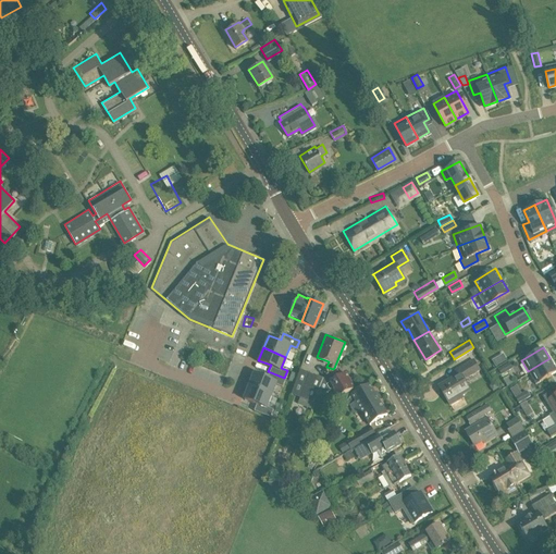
[(455,367),(458,372),(439,384),(449,403),(462,395),(461,392),(469,388),(462,378),(479,368),(472,357),(455,367)]
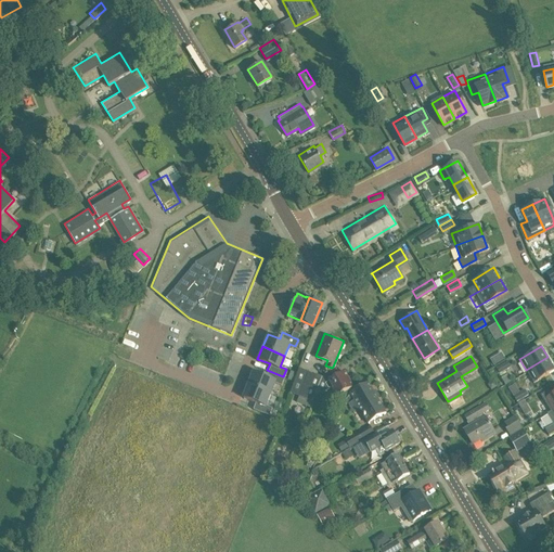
[(548,357),(526,370),(532,381),(553,368),(548,357)]
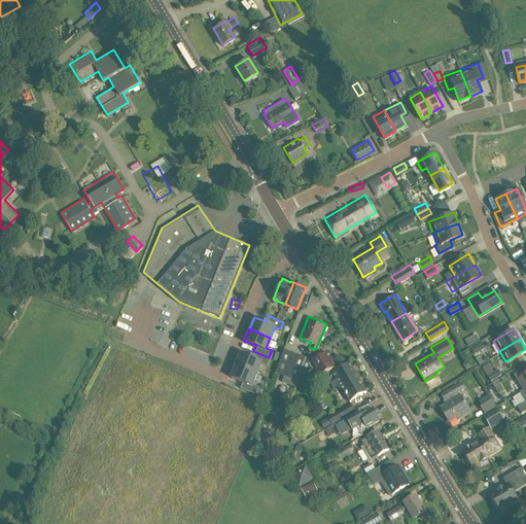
[(470,347),(474,352),(484,346),(481,341),(470,347)]
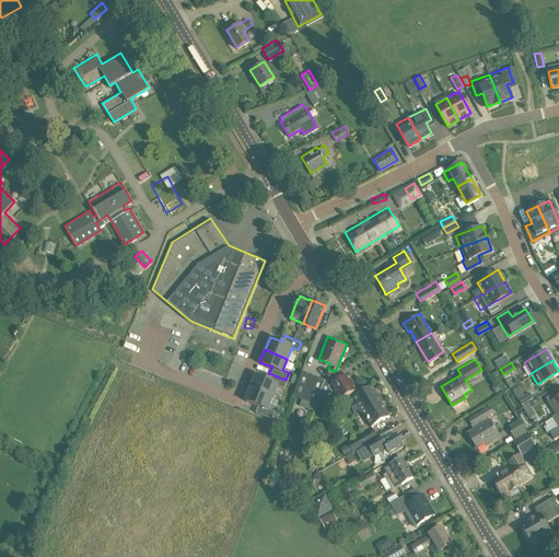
[(314,403),(317,392),(323,379),(302,370),(301,370),(295,383),(292,394),(301,397),(299,403),(311,408),(314,403)]
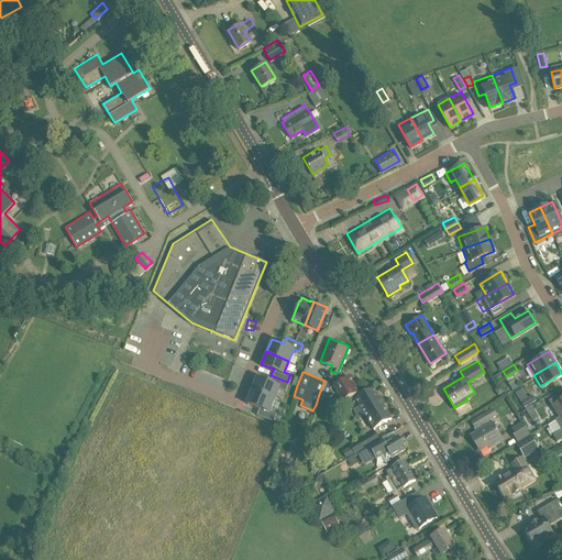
[(294,374),(290,382),(297,385),(300,376),(294,374)]
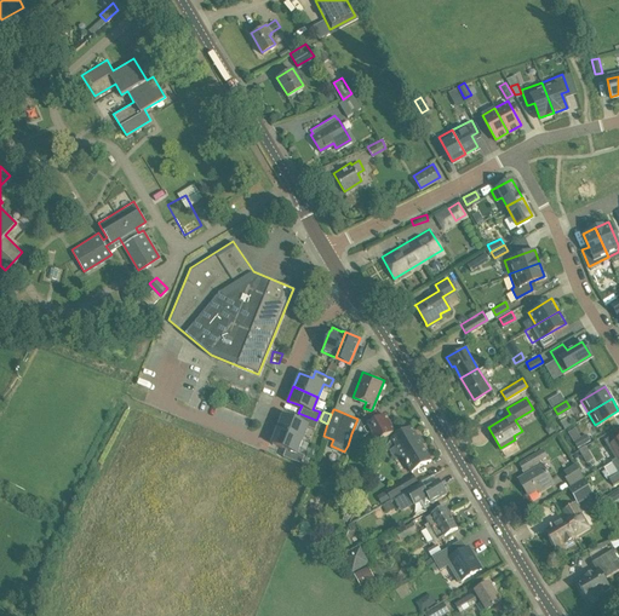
[(314,427),(316,420),(298,413),(296,419),(282,414),(276,427),(302,437),(307,425),(314,427)]
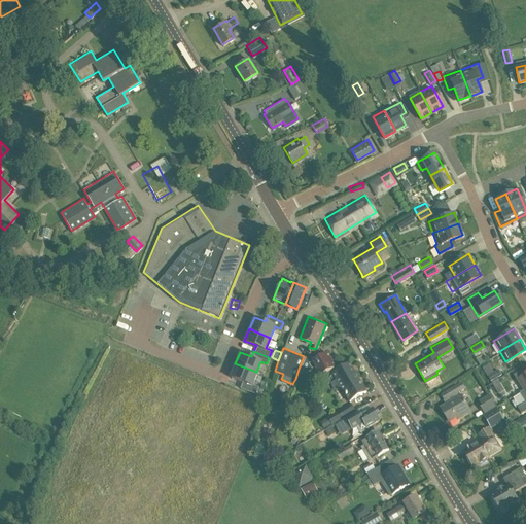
[(326,351),(312,359),(304,356),(299,369),(307,372),(307,370),(315,365),(320,374),(338,364),(335,360),(332,361),(326,351)]
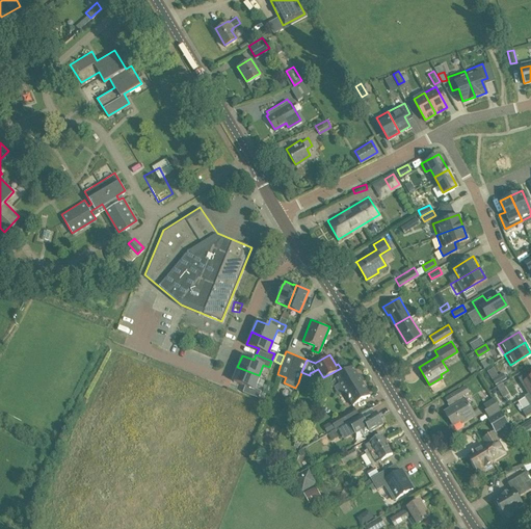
[(369,393),(352,365),(336,375),(352,403),(369,393)]
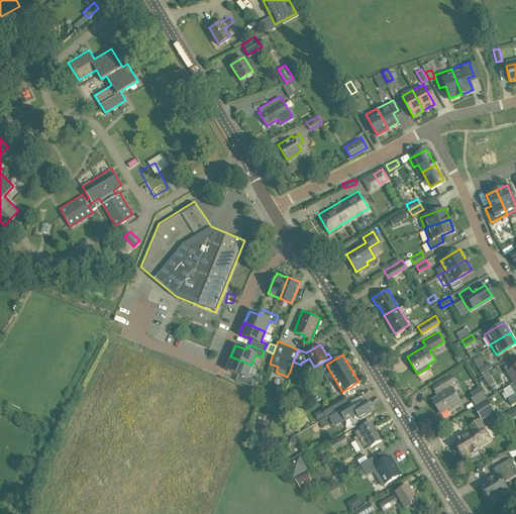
[(251,365),(230,356),(226,369),(237,373),(235,379),(250,385),(252,378),(246,376),(251,365)]
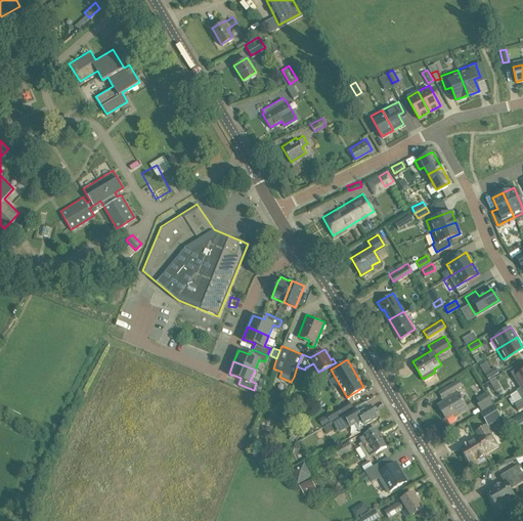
[(509,371),(519,386),(522,383),(522,368),(522,370),(520,364),(509,371)]
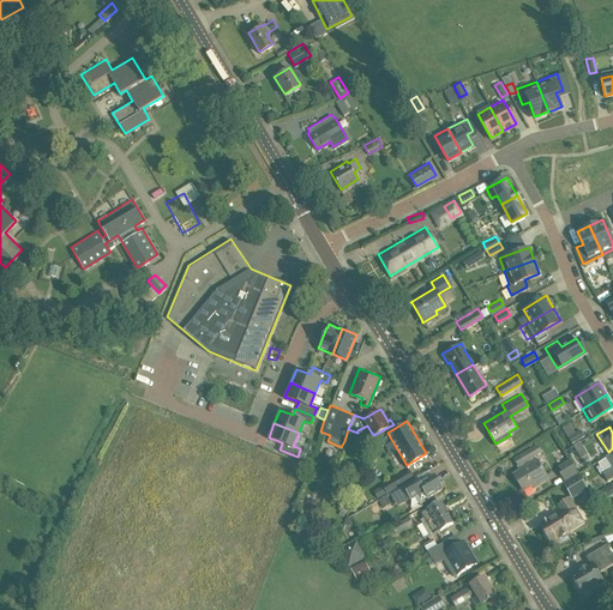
[(568,435),(571,441),(583,434),(580,428),(568,435)]
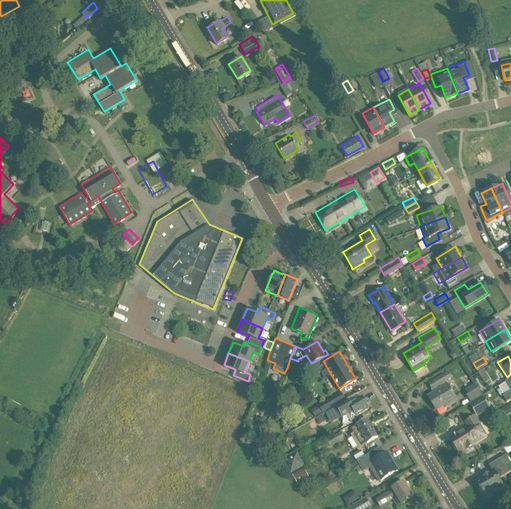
[(434,390),(427,394),(435,408),(442,404),(443,405),(456,397),(445,379),(451,375),(448,370),(428,381),(431,387),(432,387),(434,390)]
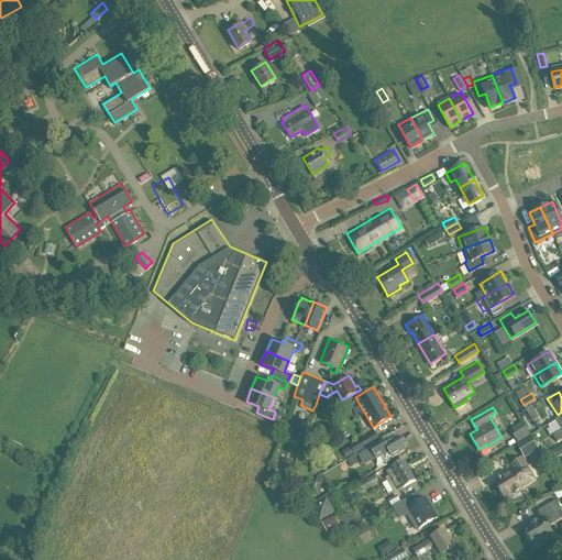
[(511,434),(516,440),(529,432),(521,419),(510,426),(514,432),(511,434)]
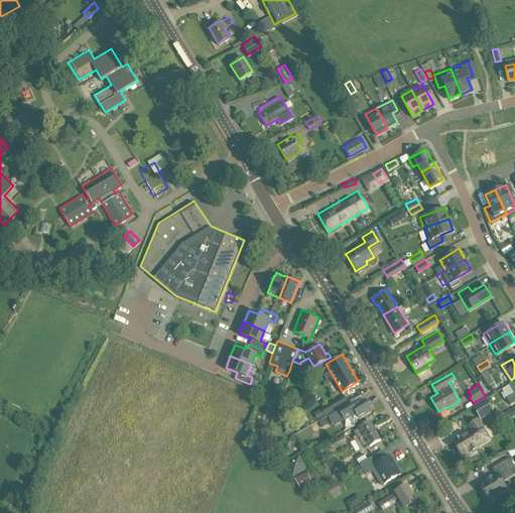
[(347,400),(343,393),(320,407),(324,413),(347,400)]
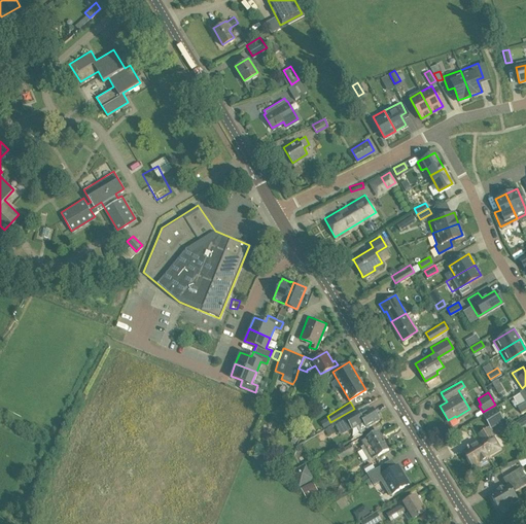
[(275,403),(266,412),(277,421),(285,412),(275,403)]
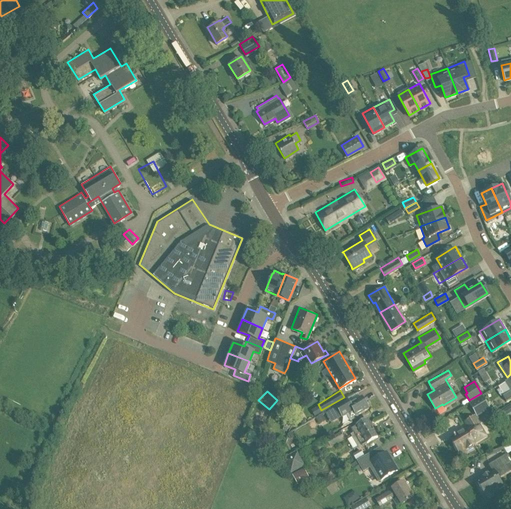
[(346,412),(349,418),(349,419),(356,414),(356,413),(368,406),(361,394),(349,401),(346,397),(335,403),(341,414),(346,412)]
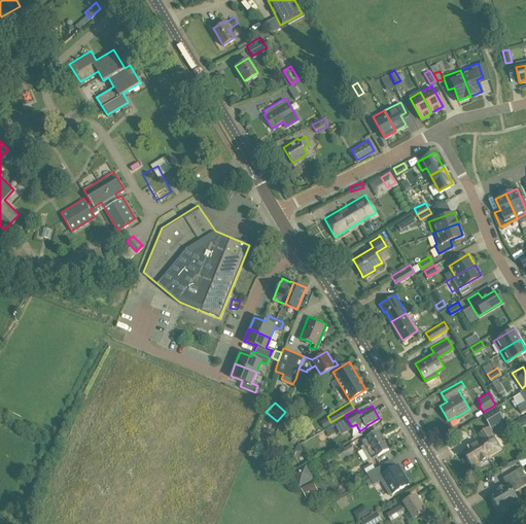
[(490,423),(502,416),(495,406),(483,413),(490,423)]
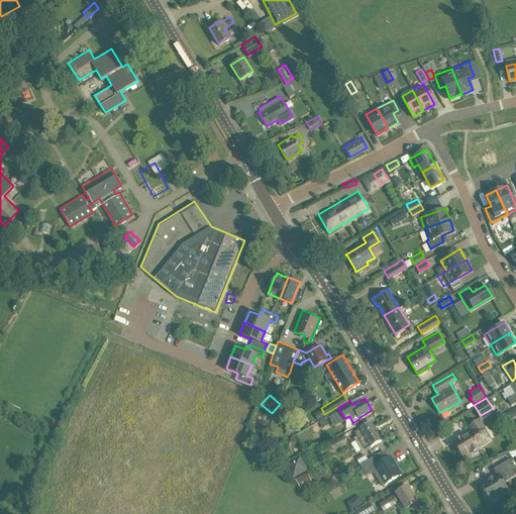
[(506,413),(509,418),(515,413),(515,406),(506,413)]
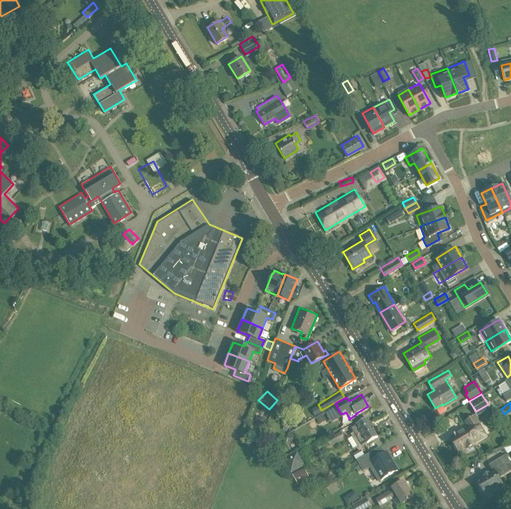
[(317,420),(324,416),(321,412),(315,416),(317,420)]
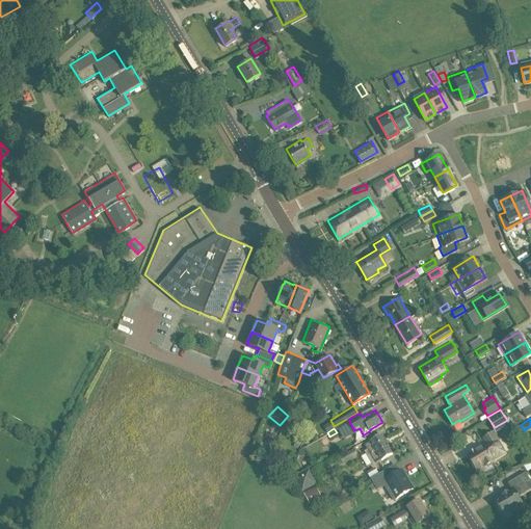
[(293,440),(294,441),(298,442),(299,443),(303,434),(296,431),(293,440)]
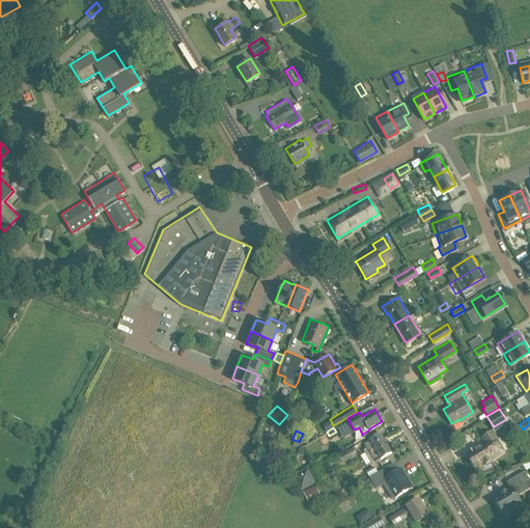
[(471,452),(468,454),(475,467),(482,462),(483,464),(491,460),(487,453),(500,446),(491,431),(483,436),(486,441),(470,450),(471,452)]
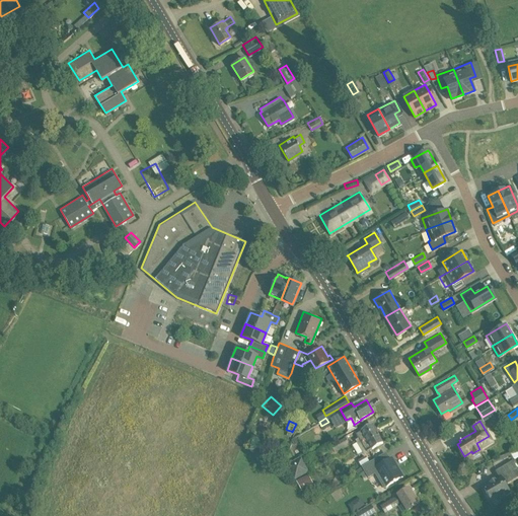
[(358,437),(356,439),(364,451),(371,446),(371,447),(382,440),(371,423),(361,429),(355,432),(358,437)]
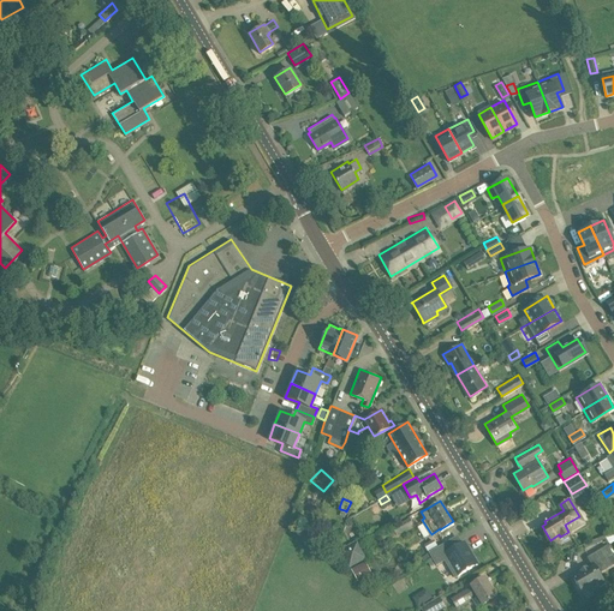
[(454,534),(443,540),(448,546),(431,556),(435,562),(443,557),(454,575),(462,570),(476,562),(464,540),(460,543),(454,534)]
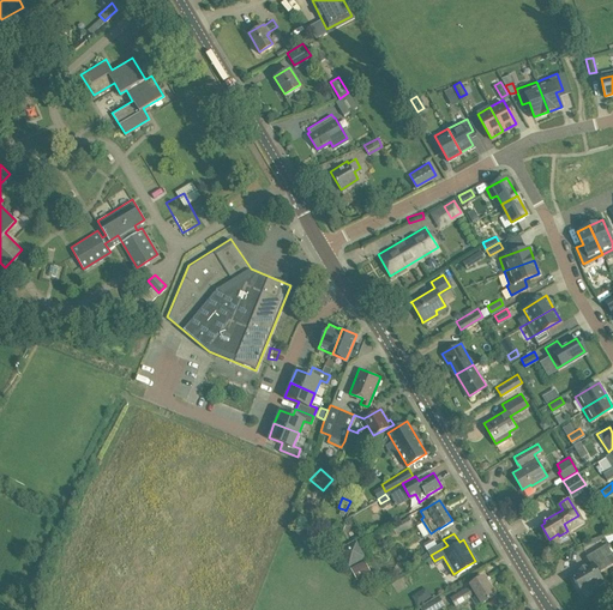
[(362,555),(354,541),(341,548),(348,562),(362,555)]
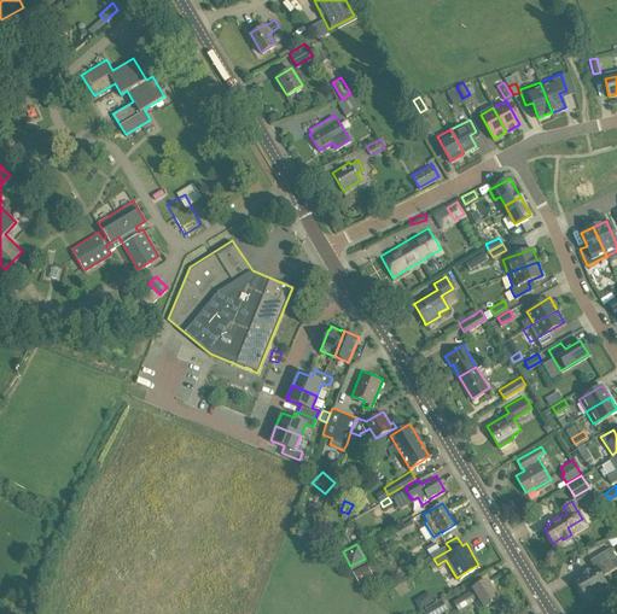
[(603,563),(607,571),(616,565),(616,557),(610,545),(589,557),(594,566),(595,565),(597,567),(603,563)]
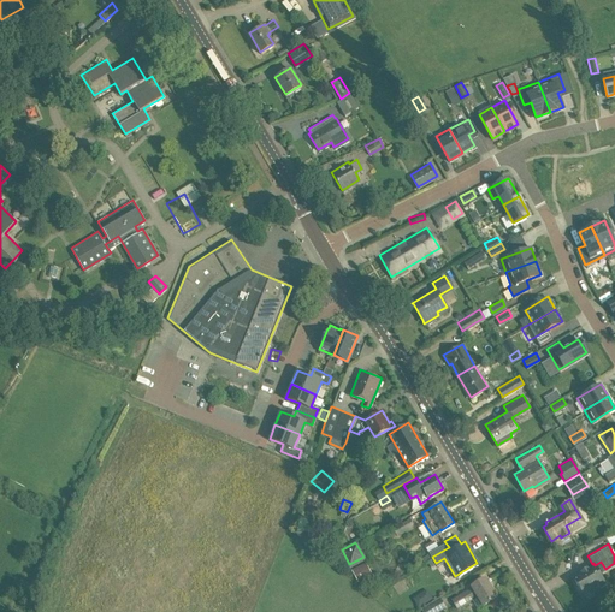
[(593,563),(592,564),(572,575),(578,584),(577,586),(578,589),(580,590),(581,592),(590,587),(592,590),(605,582),(599,572),(605,569),(601,562),(595,565),(593,563)]
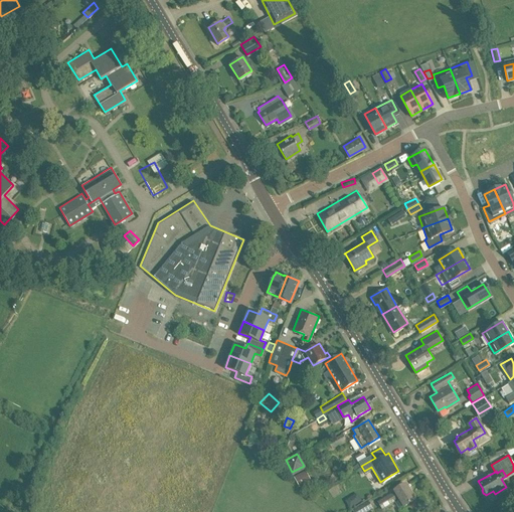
[(306,480),(302,472),(294,476),(298,484),(306,480)]
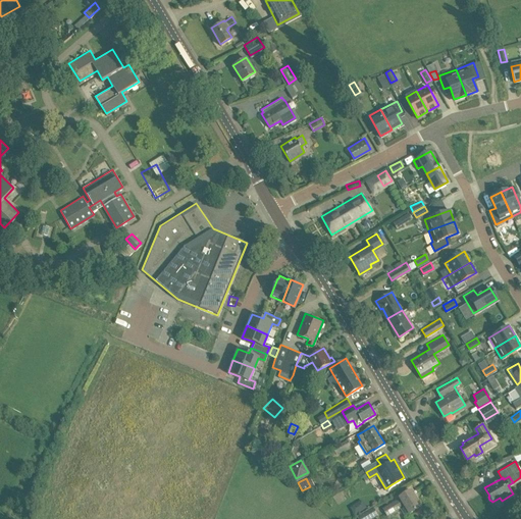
[(400,496),(381,507),(386,515),(405,504),(409,512),(419,506),(410,489),(400,496)]
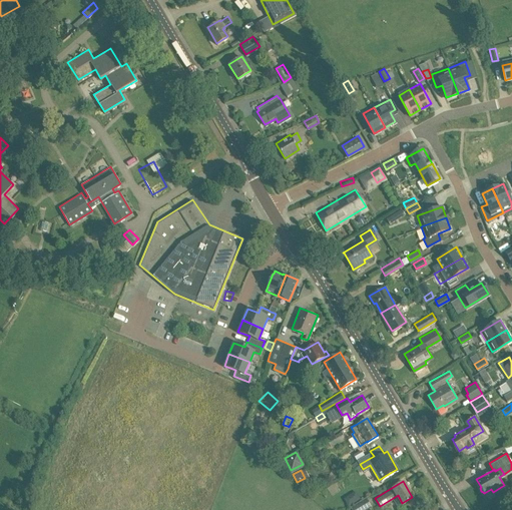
[(350,506),(352,509),(361,509),(371,504),(366,496),(350,506)]
